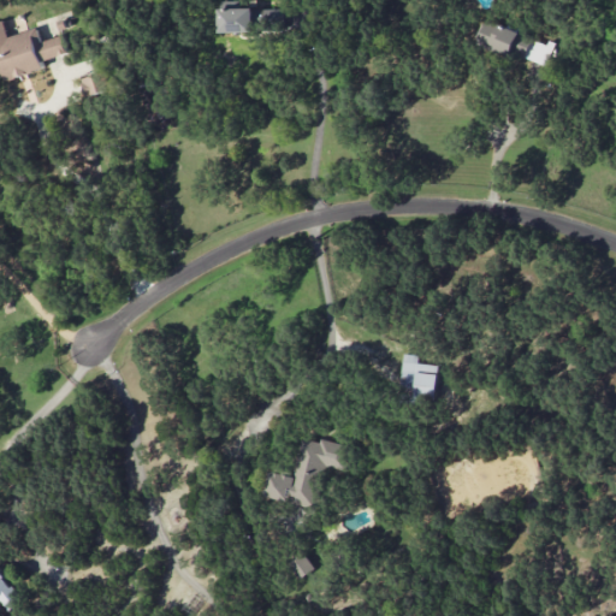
[(254,7),(218,9),(219,33),(254,31),(254,7)]
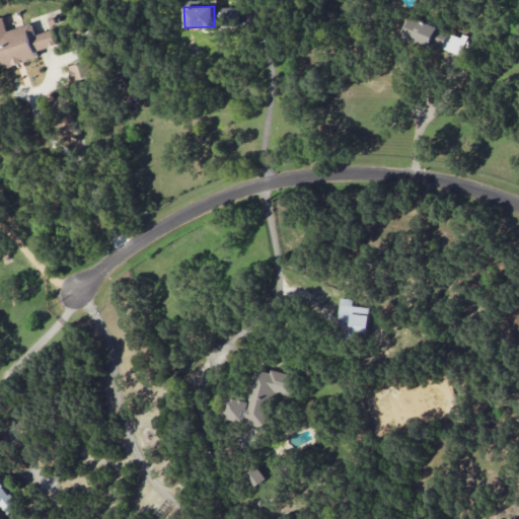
[(32,23),(7,30),(4,17),(0,17),(0,64),(1,68),(38,58),(36,51),(58,45),(53,29),(35,34),(32,23)]
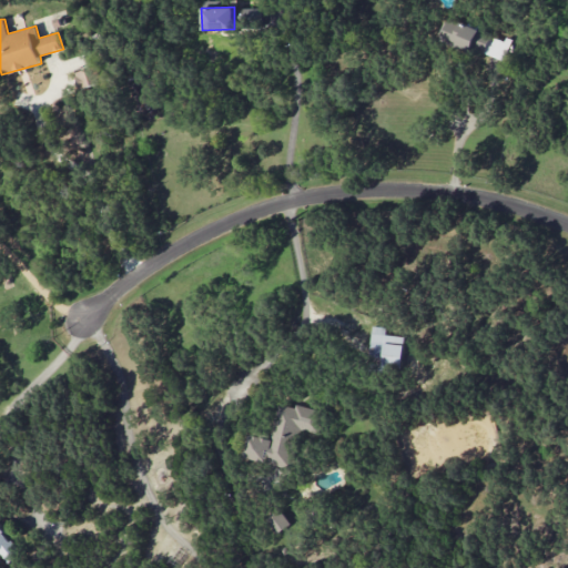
[(506,60),(511,39),(446,20),(439,41),(506,60)]
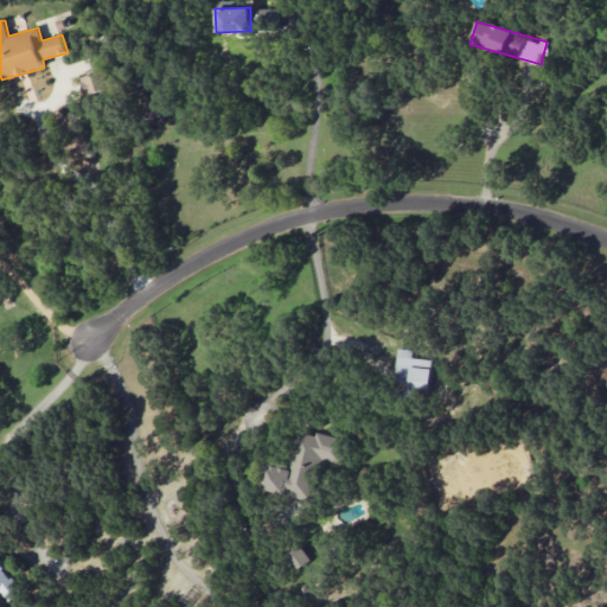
[(81,77),(85,95),(108,90),(103,71),(81,77)]
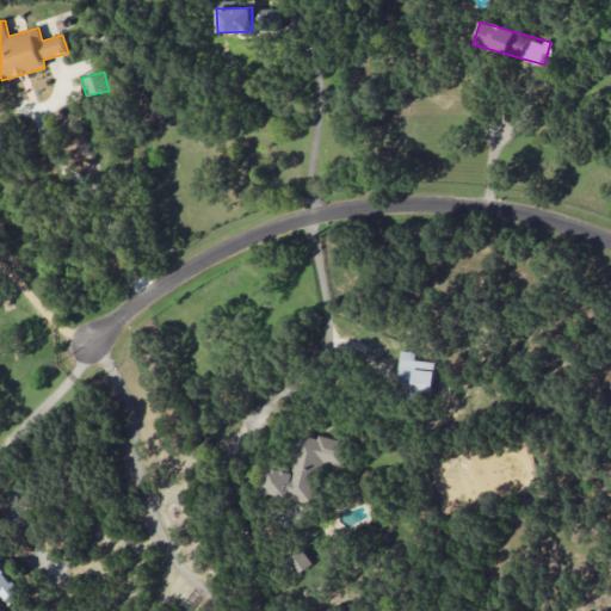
[(414,362),(415,351),(400,351),(399,386),(409,386),(409,395),(432,395),(432,362),(414,362)]
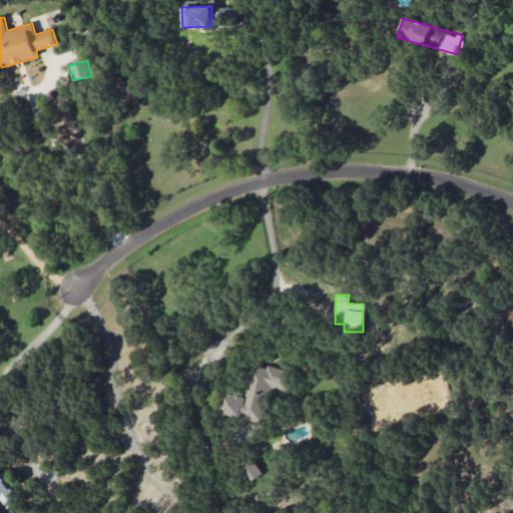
[(246,397),(227,392),(222,413),(246,419),(263,423),(271,388),(289,393),(294,372),(270,366),(269,368),(254,365),(246,397)]
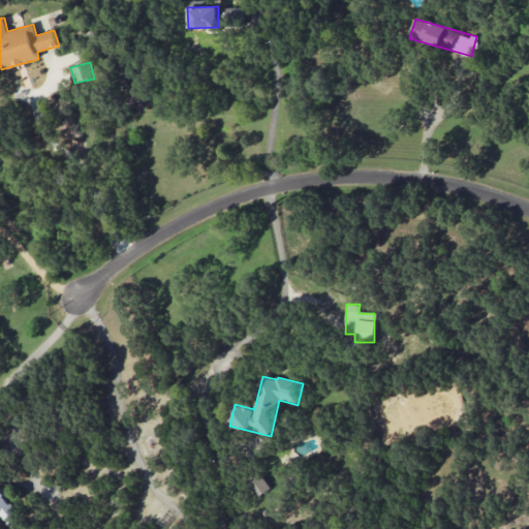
[(248,483),(257,497),(272,489),(261,473),(248,483)]
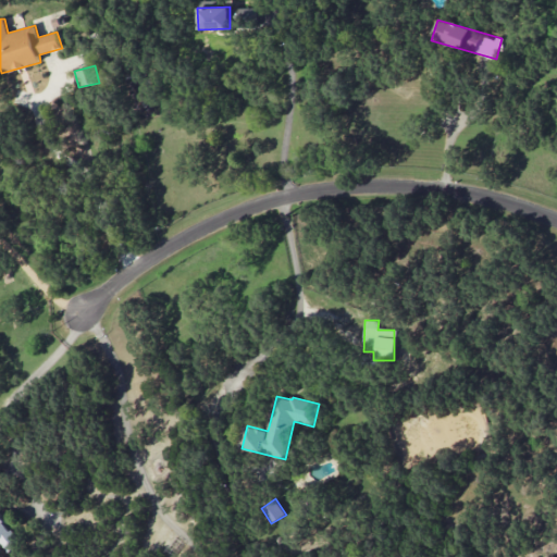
[(0,540),(8,552),(20,544),(0,511),(0,540)]
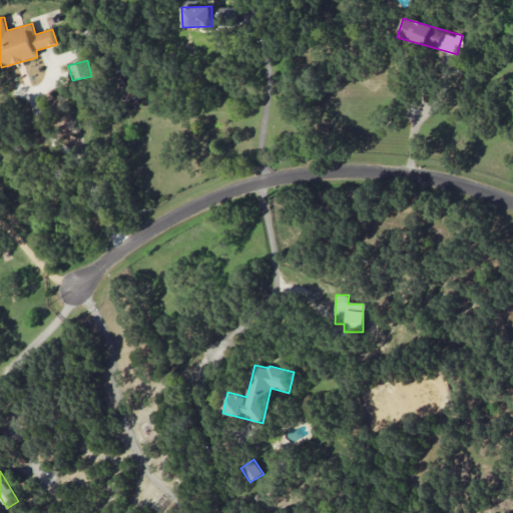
All buildings are outlined.
